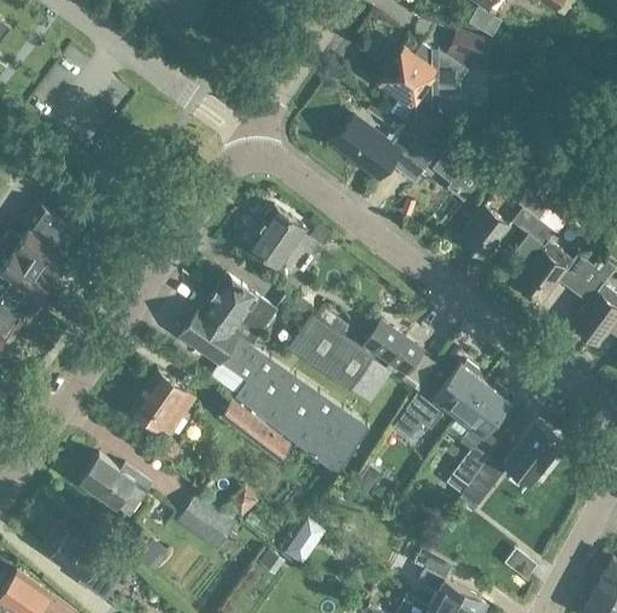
[(151,0),(184,24),(201,0),(151,0)]
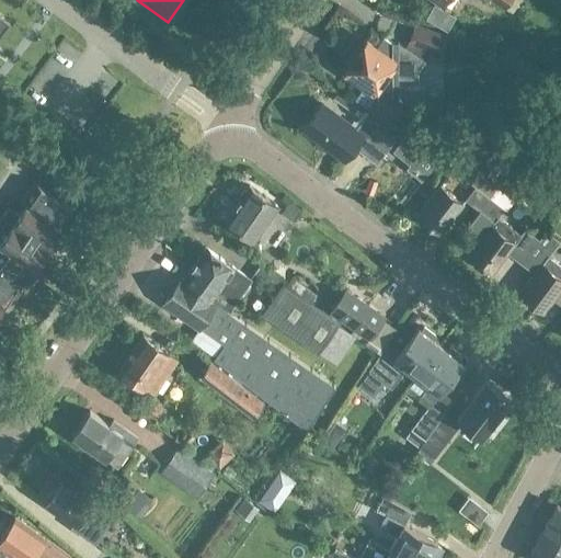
[(0,37),(10,24),(0,16),(0,37)]
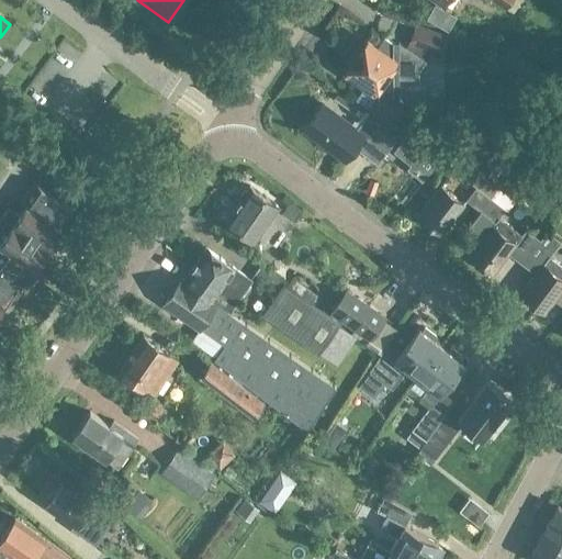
[(427,63),(424,60),(396,42),(394,45),(382,37),(374,49),(367,44),(362,52),(360,51),(347,68),(347,74),(345,76),(366,90),(357,102),(388,123),(403,102),(397,99),(397,77),(418,78),(417,70),(419,73),(427,63)]
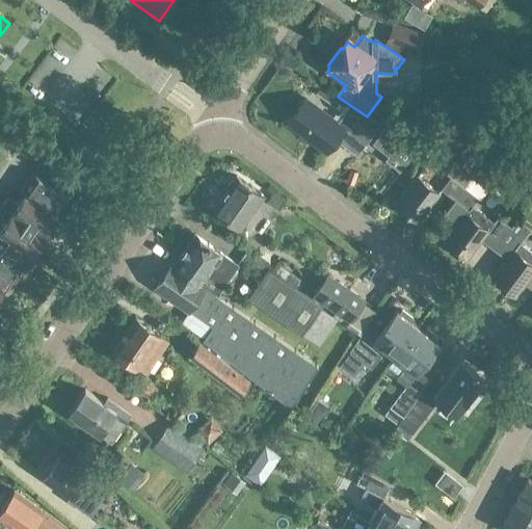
[(447,42),(445,56),(443,63),(460,67),(463,53),(479,56),(480,50),(464,47),(464,45),(447,42)]
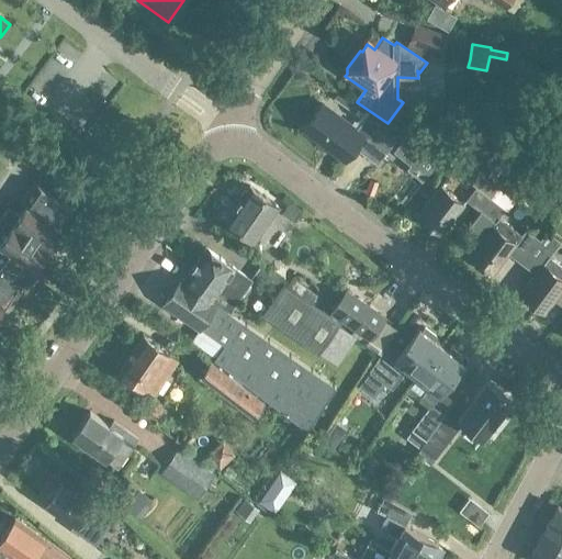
[(395,141),(367,120),(356,133),(323,108),(303,133),(345,164),(358,146),(379,163),(395,141)]
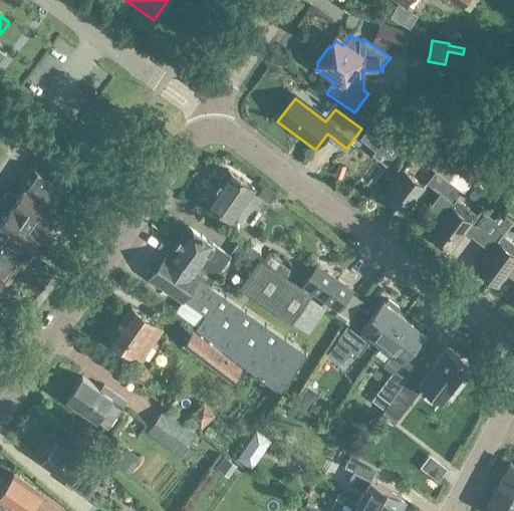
[(377,156),(374,159),(387,169),(401,151),(389,143),(387,145),(377,156)]
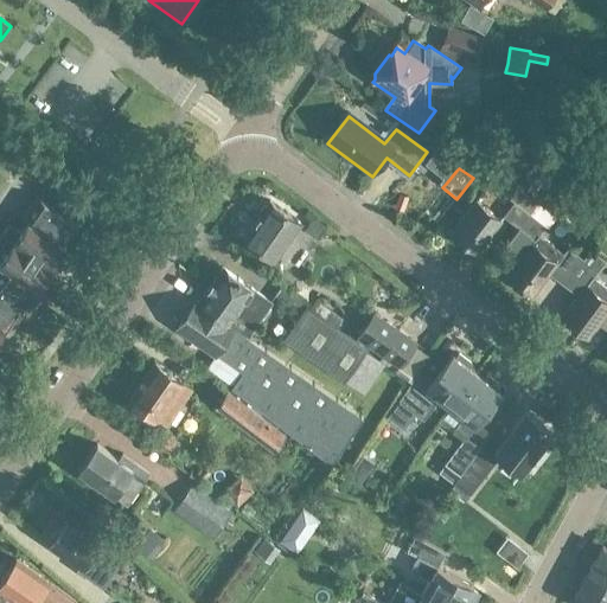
[(518,231),(537,207),(517,193),(510,203),(515,206),(504,219),(518,231)]
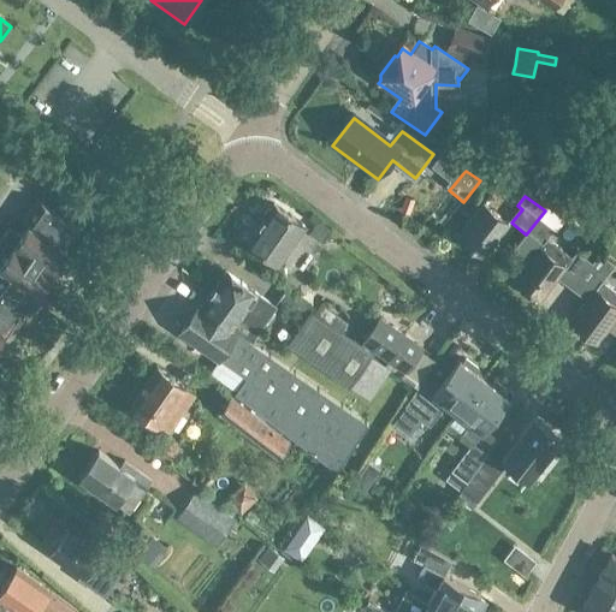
[(414,202),(406,198),(401,214),(409,217),(414,202)]
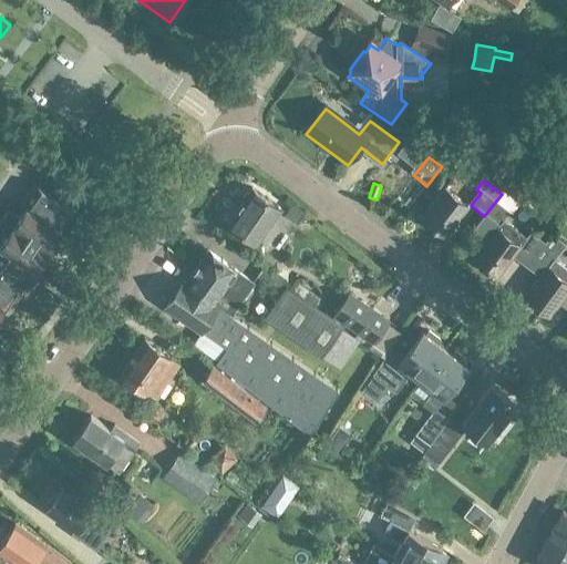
[(26,212),(60,234),(73,214),(35,188),(21,208),(26,212)]
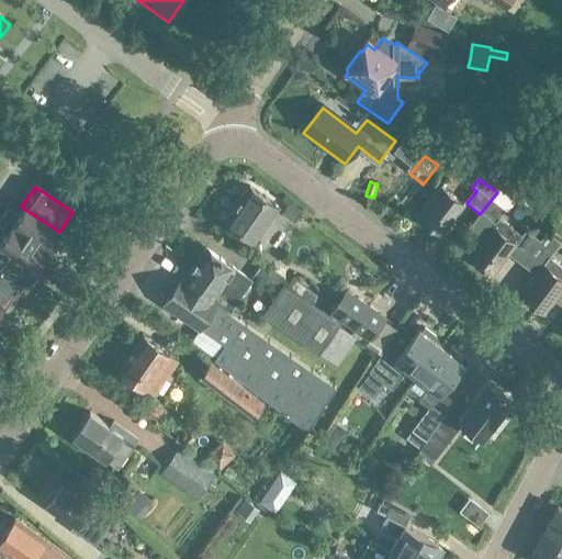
[(242,201),(225,224),(255,244),(278,210),(249,189),(247,192),(244,193),(240,198),(242,201)]
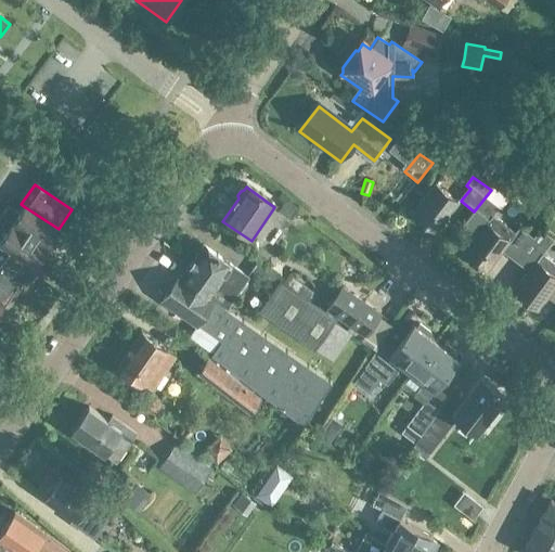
[(413,216),(412,217),(436,235),(437,234),(437,233),(457,206),(459,205),(435,187),(434,188),(413,216)]
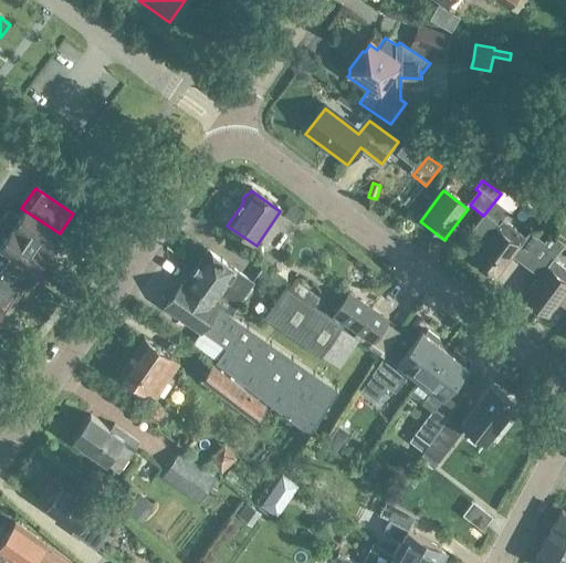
[(526,240),(503,222),(509,214),(512,217),(521,205),(503,193),(502,195),(501,194),(483,216),(489,220),(479,235),(488,241),(473,260),(473,259),(472,260),(496,279),(498,278),(496,278),(512,258),(525,269),(544,244),(531,235),(526,240)]
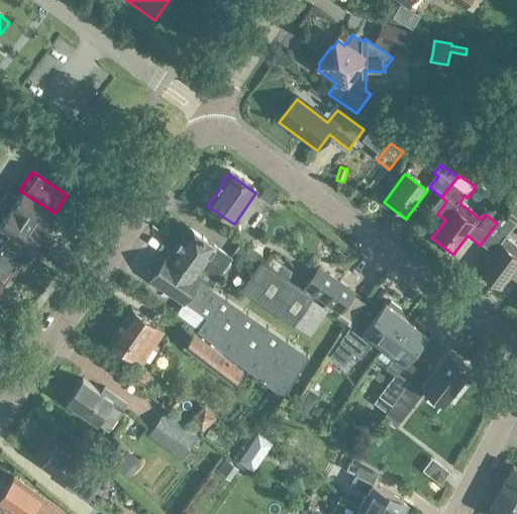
[(267,188),(259,199),(271,207),(278,196),(267,188)]
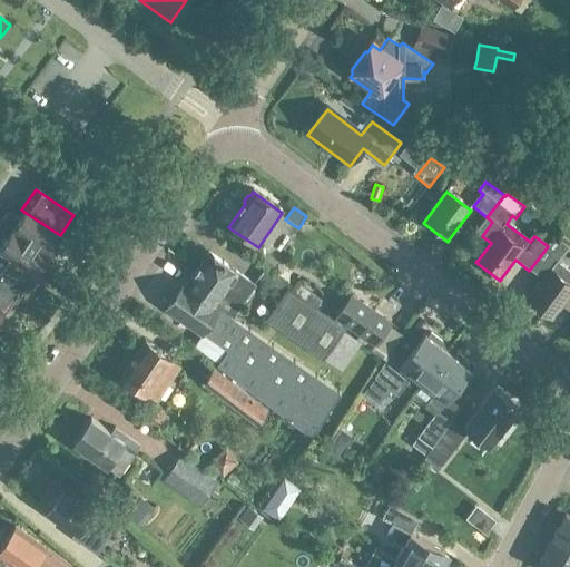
[(62,236),(60,235),(26,213),(19,222),(9,215),(8,214),(1,224),(2,225),(48,256),(62,236)]
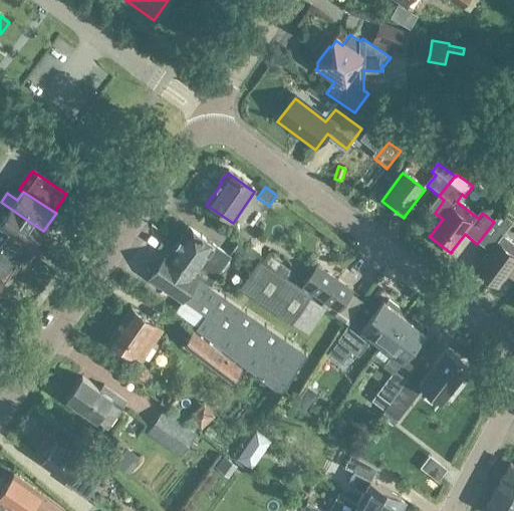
[(31,249),(43,231),(2,203),(0,205),(0,214),(5,218),(0,225),(0,228),(2,230),(31,249)]
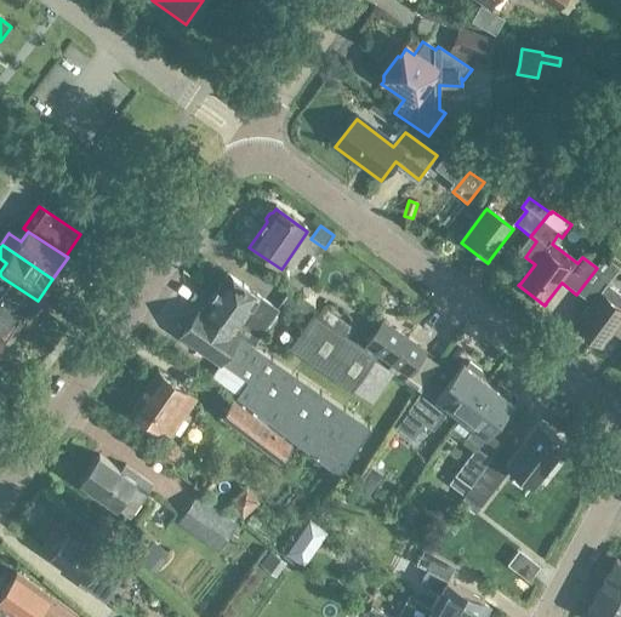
[(597,268),(576,295),(592,307),(576,327),(575,329),(602,349),(603,348),(602,348),(620,323),(620,296),(608,287),(620,269),(604,258),(598,268),(597,268)]
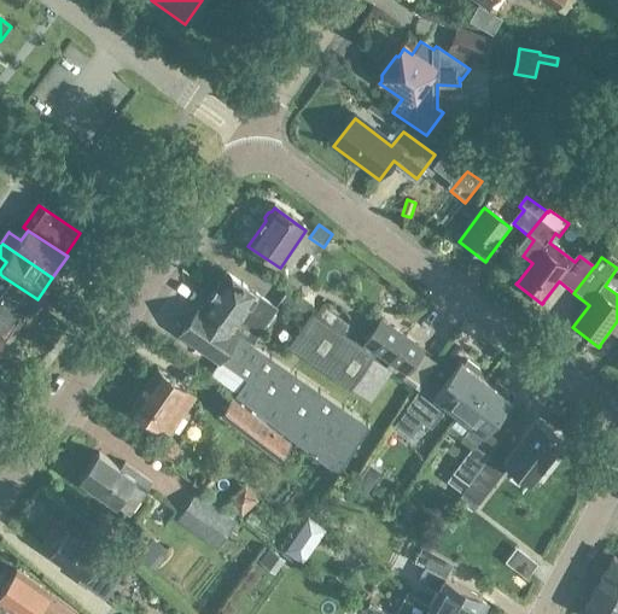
[(3,276),(0,280),(0,303),(30,325),(45,304),(38,299),(3,276)]
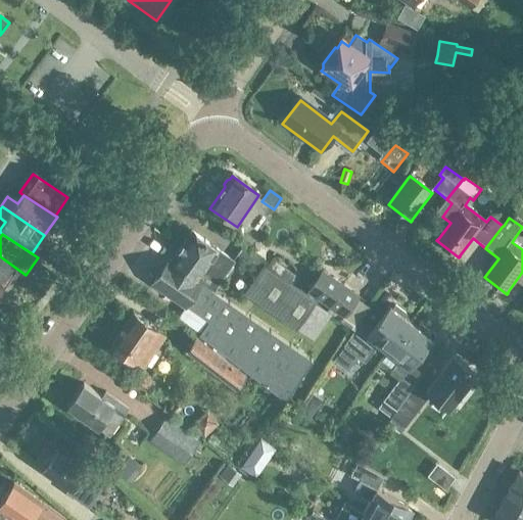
[(170,262),(152,287),(184,309),(185,308),(208,324),(199,337),(285,404),(313,364),(200,286),(201,284),(198,282),(203,275),(218,285),(233,264),(219,253),(219,252),(206,244),(206,243),(204,242),(204,243),(192,234),(172,264),(170,262)]
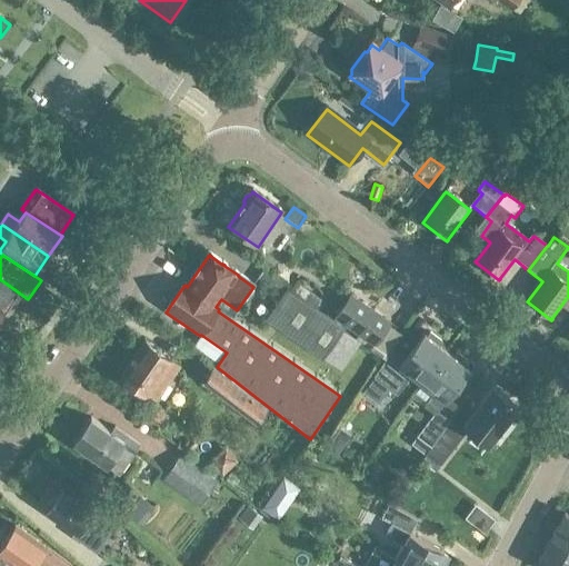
[(0,311),(7,317),(9,319),(22,299),(27,301),(28,299),(0,279),(0,311)]
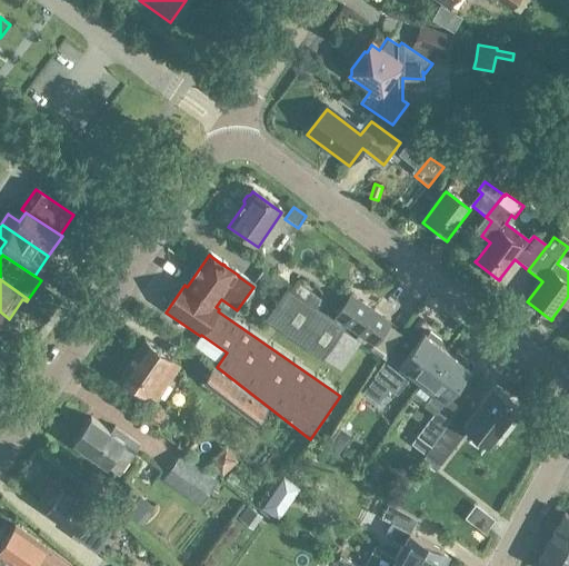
[(288,290),(281,299),(265,323),(322,363),(323,360),(343,333),(345,330),(317,310),(290,291),(288,290)]
